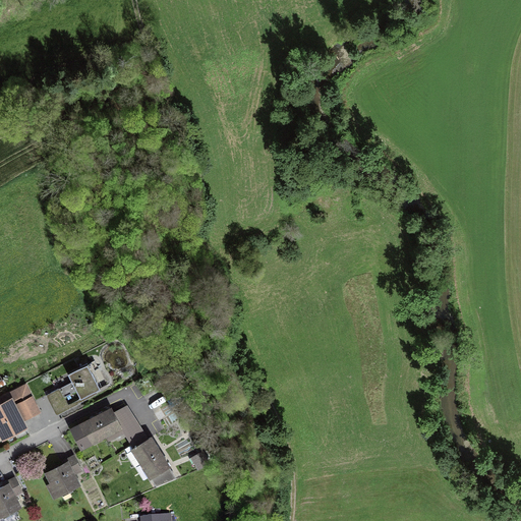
[(331,199),(324,199),(322,209),(339,211),(341,195),(331,193),(331,199)]
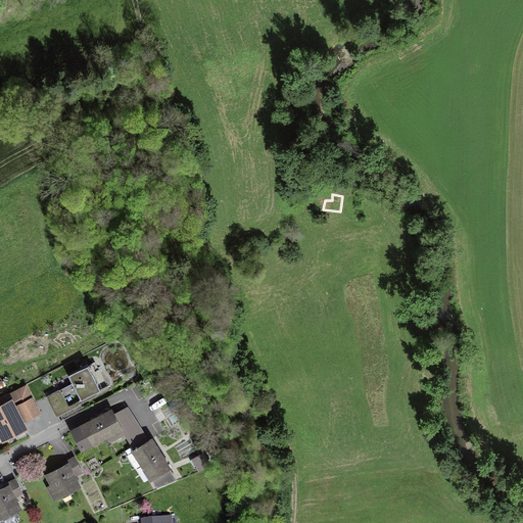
[(74,382),(59,388),(64,398),(79,392),(82,399),(101,390),(90,366),(70,374),(74,382)]
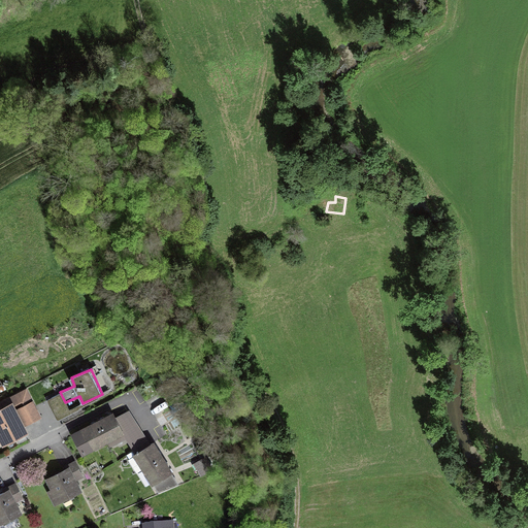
[(26,391),(0,402),(0,438),(2,443),(26,432),(13,406),(22,402),(32,423),(39,419),(26,391)]
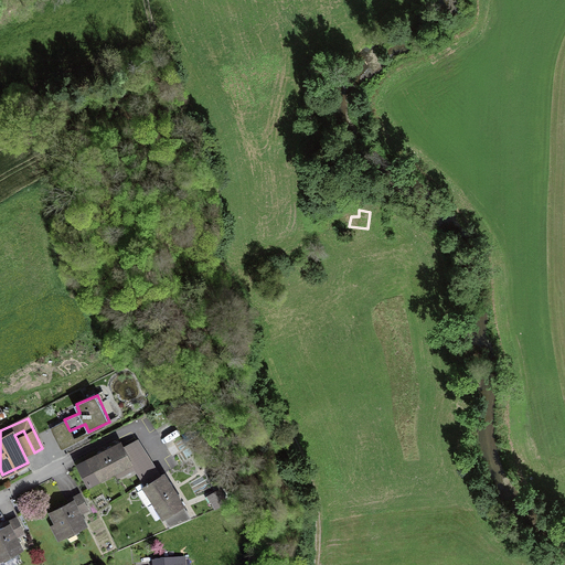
[(121,444),(105,452),(115,472),(118,477),(135,468),(129,459),(125,451),(121,444)]
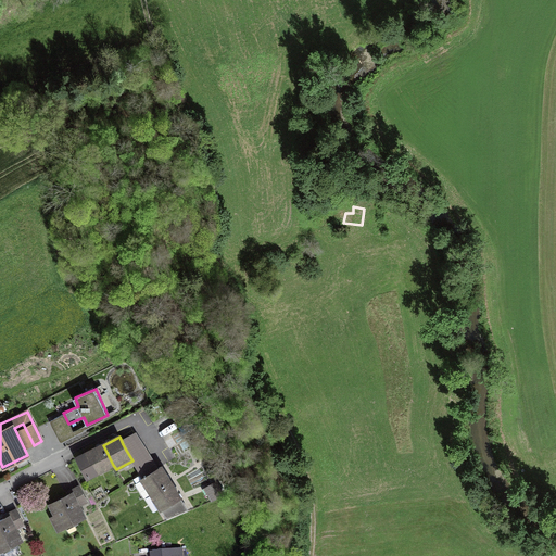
[(137,437),(123,444),(127,452),(141,444),(137,437)]
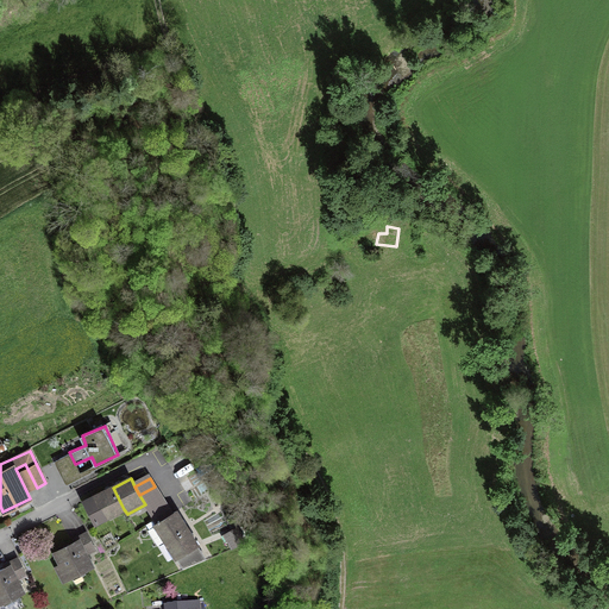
[(159,495),(155,487),(139,495),(145,504),(159,495)]
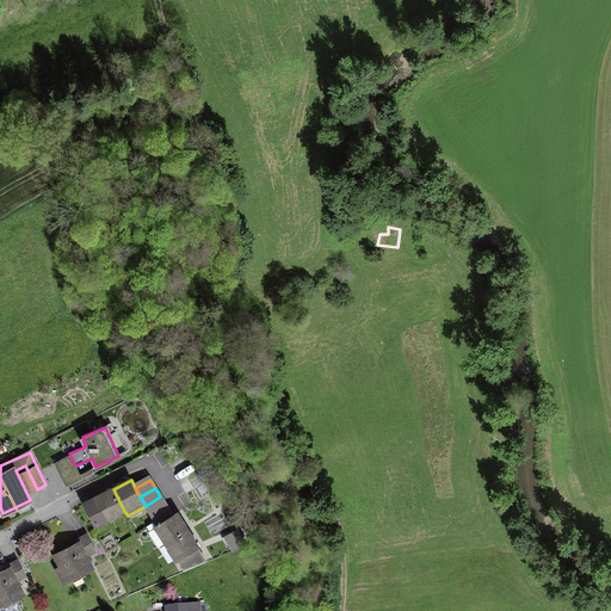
[(113,489),(85,504),(96,524),(124,511),(113,489)]
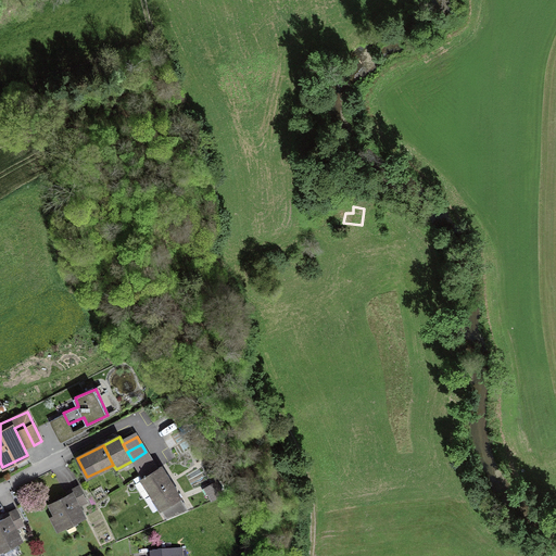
[(146,452),(133,460),(138,469),(151,460),(146,452)]
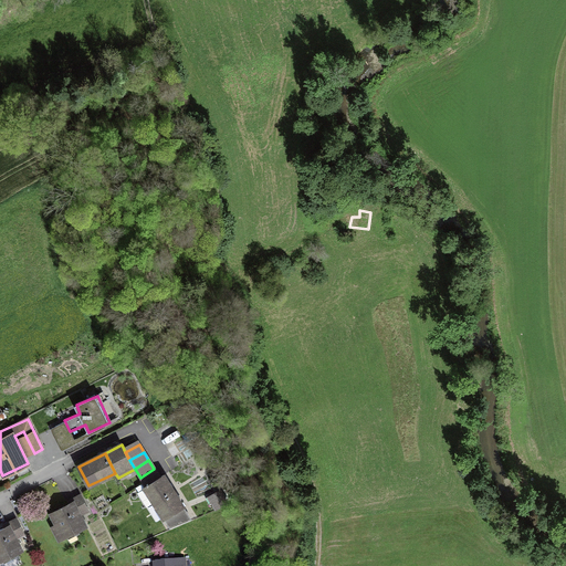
[(154,469),(140,478),(144,483),(136,489),(147,506),(155,501),(173,490),(164,475),(159,478),(154,469)]
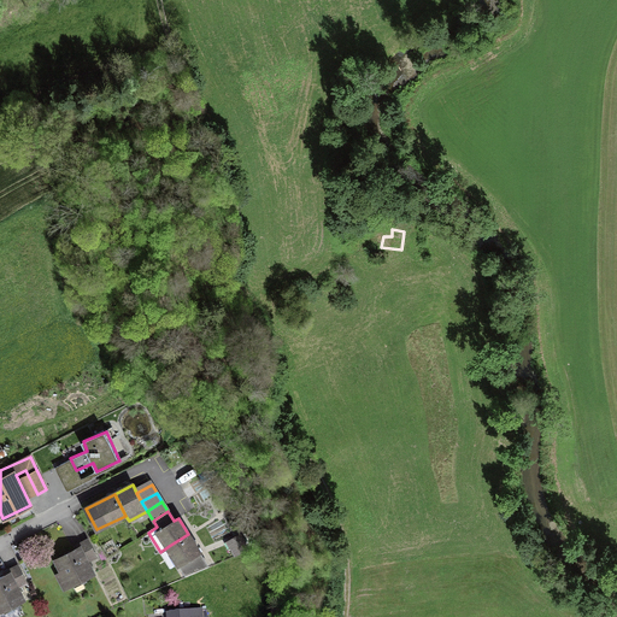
[(188,534),(169,546),(186,574),(207,565),(188,534)]
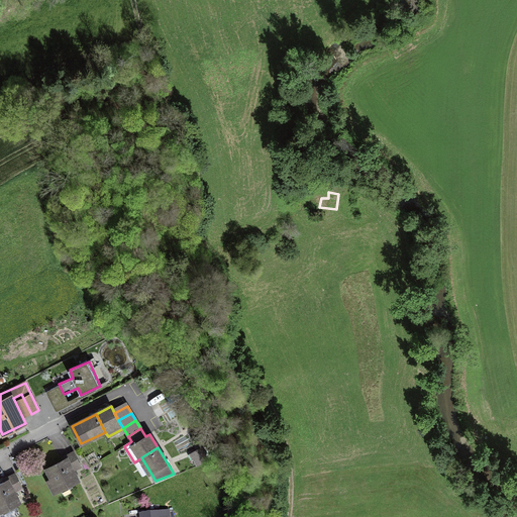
[(67,459),(46,469),(43,471),(53,492),(78,481),(73,470),(80,467),(74,452),(66,456),(67,459)]
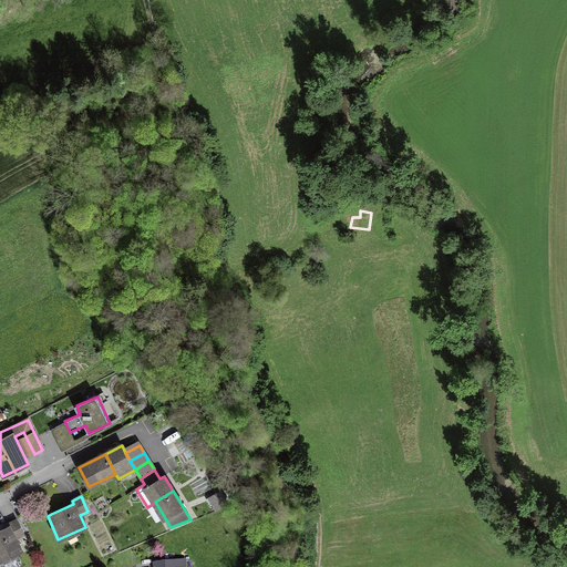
[(7,528),(0,532),(0,562),(21,550),(16,539),(23,535),(17,519),(4,526),(7,528)]
